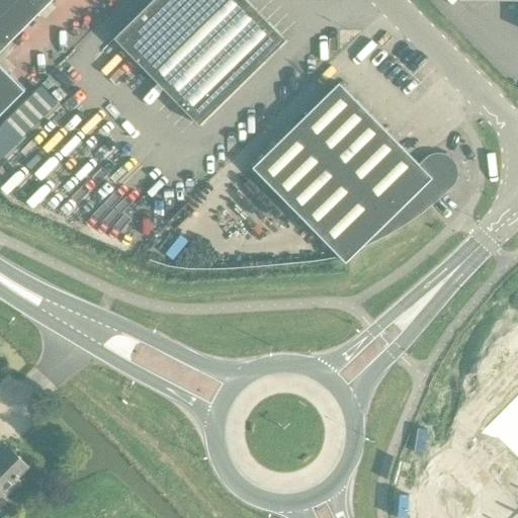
[(0,64),(0,51),(52,0),(0,0),(0,113),(24,89),(0,64)]
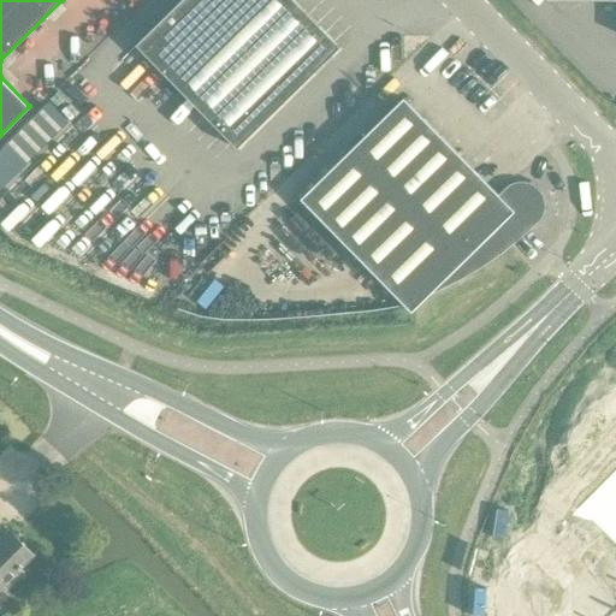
[(182,0),(136,46),(237,150),(342,48),(294,0),(182,0)]
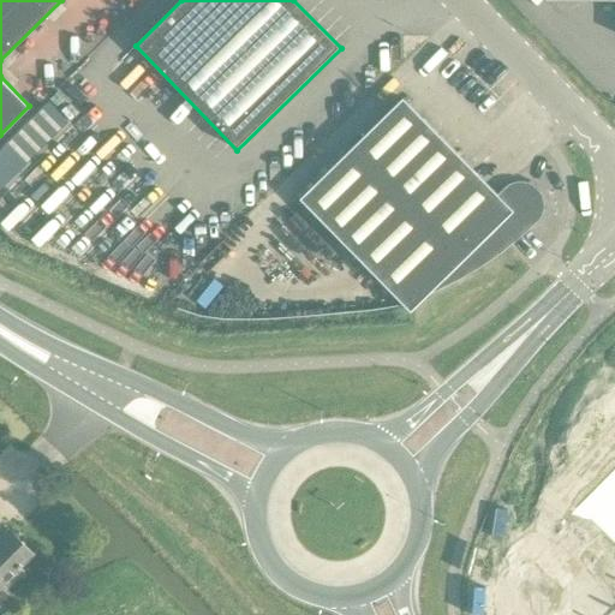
[(300,199),(404,305),(411,312),(428,296),(439,292),(460,281),(481,268),(500,255),(515,243),(523,237),(537,224),(539,221),(542,218),(543,214),(544,209),(544,206),(544,202),(543,197),(541,193),(538,190),(536,187),(532,185),(529,184),(525,183),(520,183),(517,183),(513,184),(508,185),(506,187),(503,189),(497,195),(404,99),(300,199)]
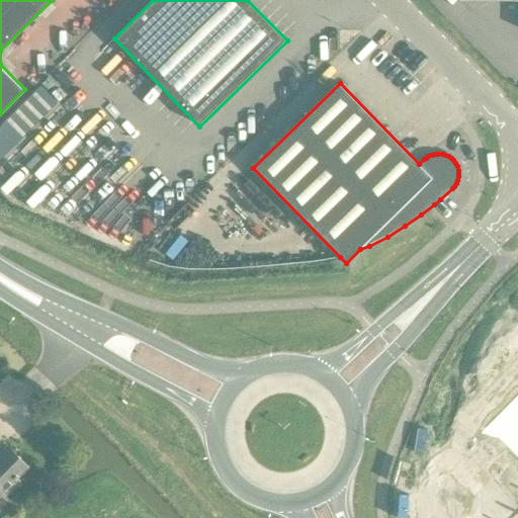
[(0,123),(0,155),(15,140),(0,123)]
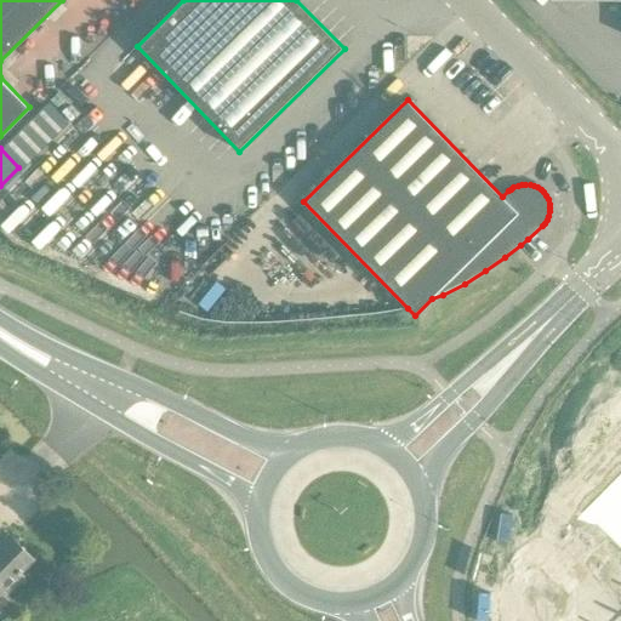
[(9,535),(0,543),(0,594),(5,591),(9,593),(24,577),(22,574),(35,560),(9,535)]
